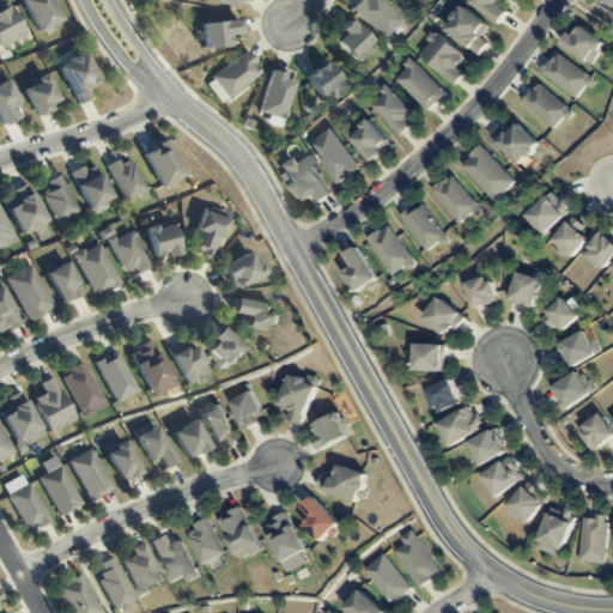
[(20,0),(36,32),(59,22),(48,0),(20,0)]
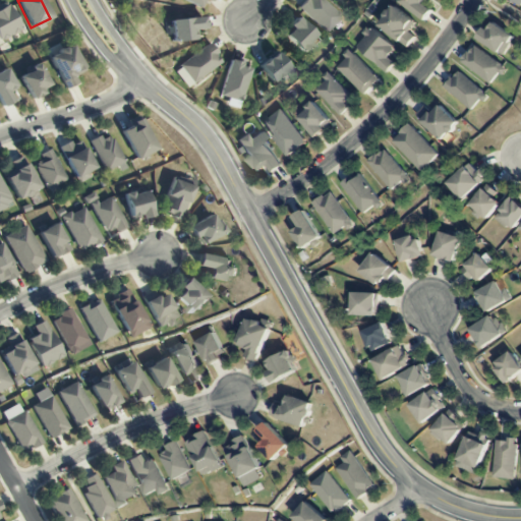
[(180,0),(201,10),(206,0),(180,0)]
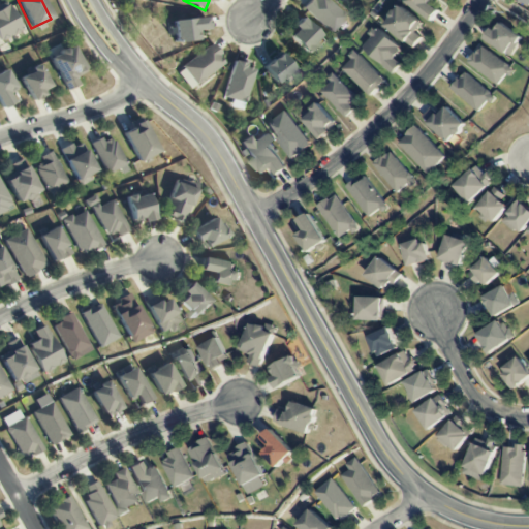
[(310,0),(303,8),(330,33),(344,16),(327,0),(310,0)]
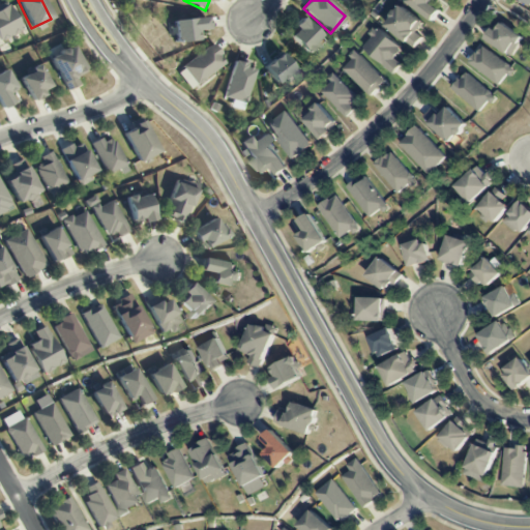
[(436,7),(439,0),(410,0),(408,5),(436,20),(441,10),(436,7)]
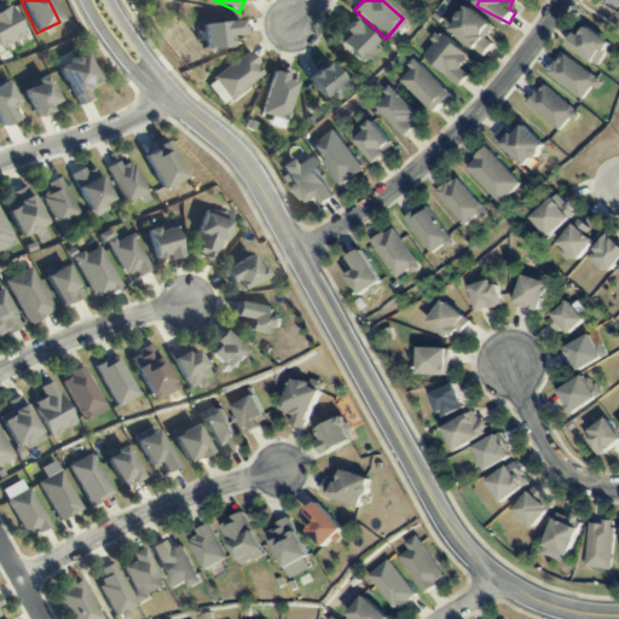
[(0,47),(24,35),(9,5),(0,9),(0,47)]
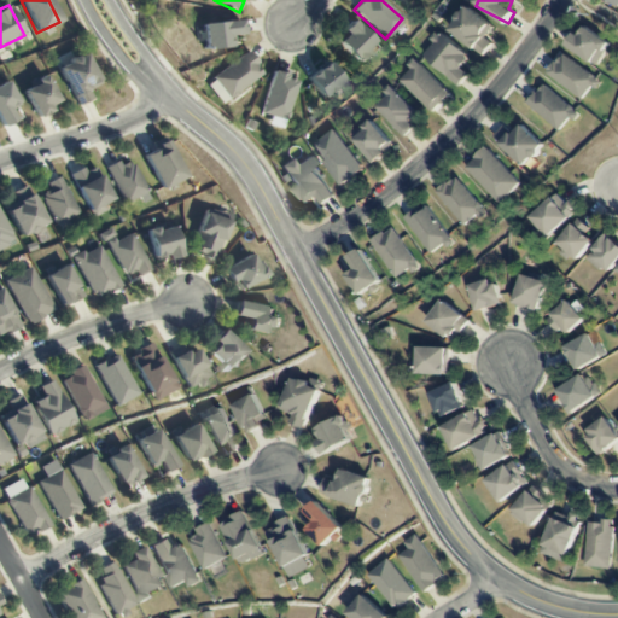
[(449,30),(484,57),(494,44),(487,39),(495,28),(468,6),(449,30)]
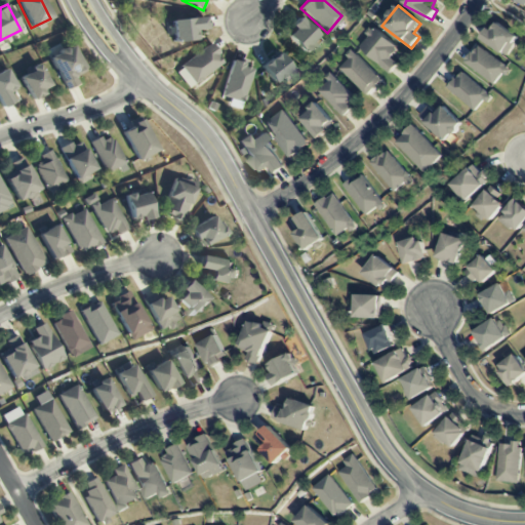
[(204,30),(204,17),(172,19),(173,42),(197,41),(196,30),(204,30)]
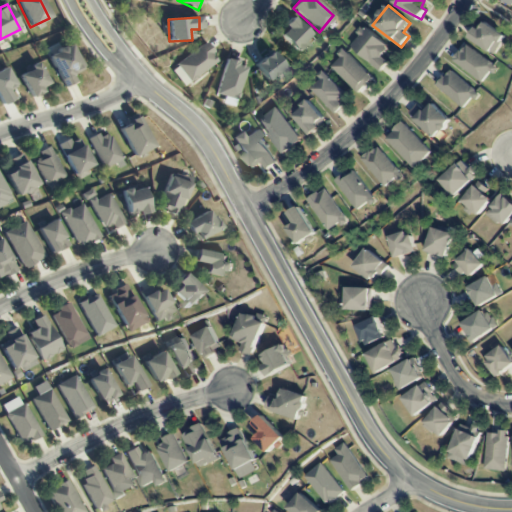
[(277,34),(295,51),(310,35),(292,19),(277,34)]
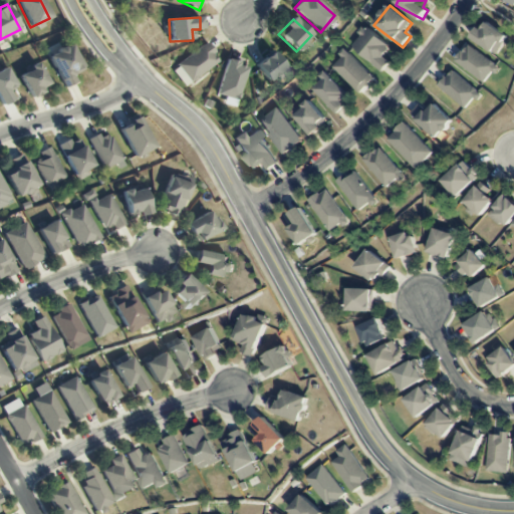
[(498,54),(509,35),(487,23),(483,30),(479,27),(472,40),(498,54)]
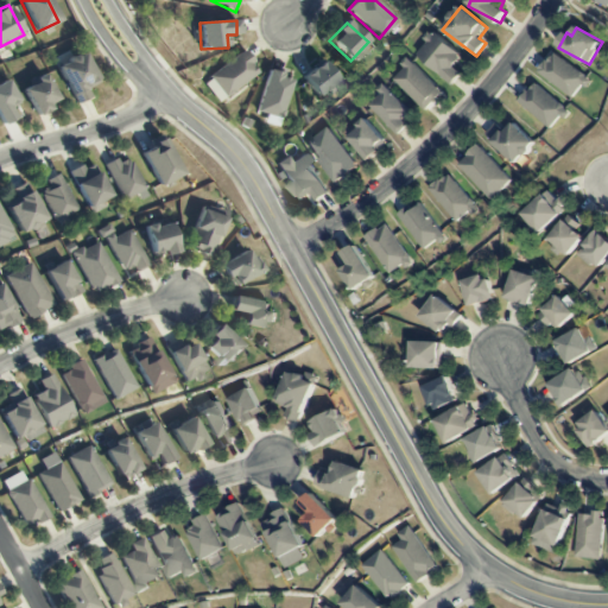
[(454,68),(462,58),(435,32),(416,54),(451,86),(461,75),(454,68)]
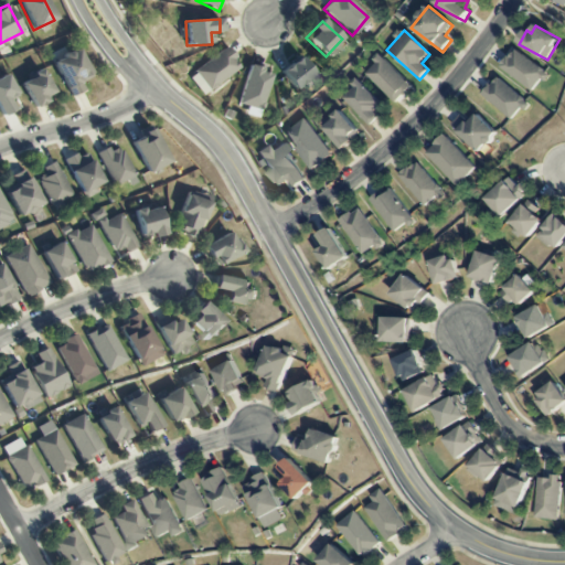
[(188,75),(201,95),(240,67),(225,49),(188,75)]
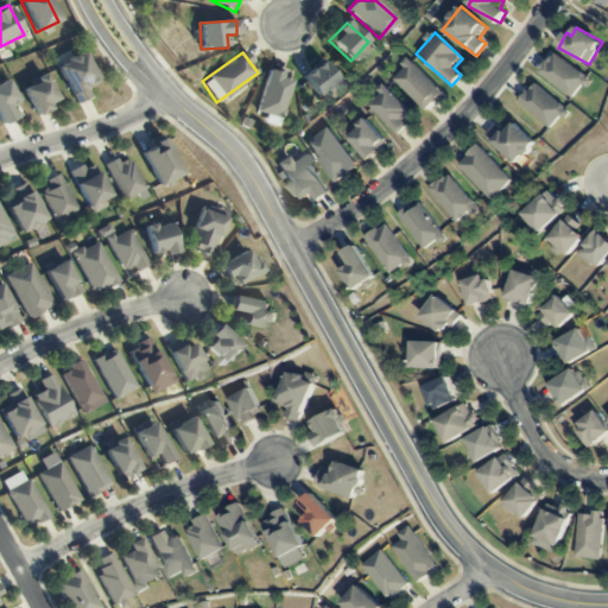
[(84,89),(95,83),(82,54),(55,65),(73,105),(88,97),(84,89)]
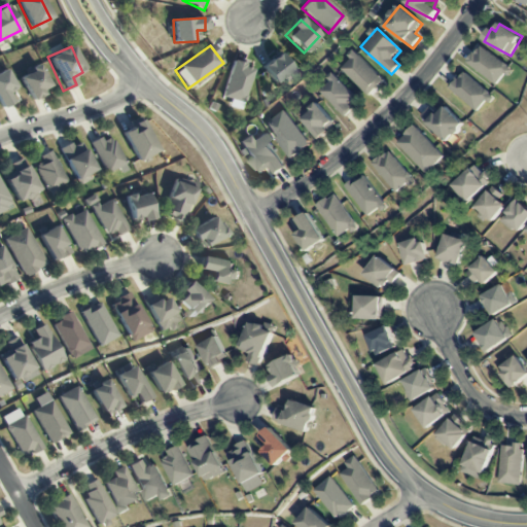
[(467,67),(499,84),(510,65),(478,47),(467,67)]
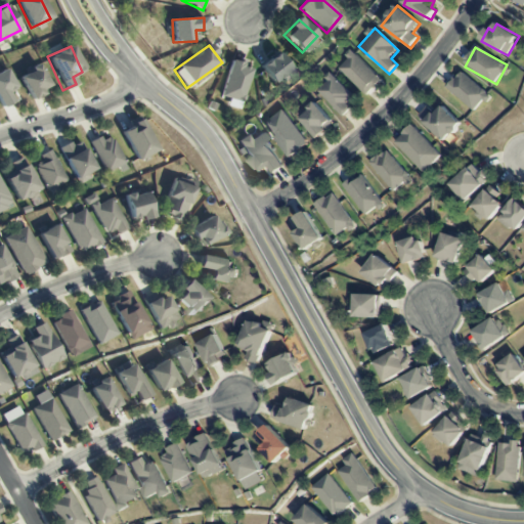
[(291,72),(277,52),(259,66),(273,85),(291,72)]
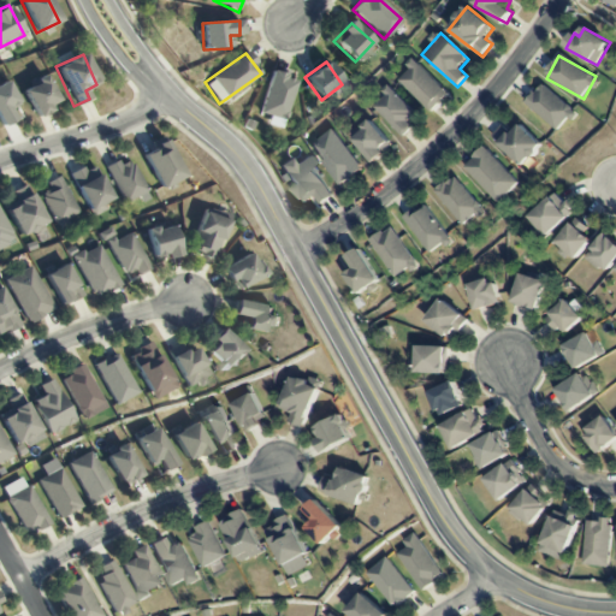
[(449,94),(416,61),(397,81),(431,113),(449,94)]
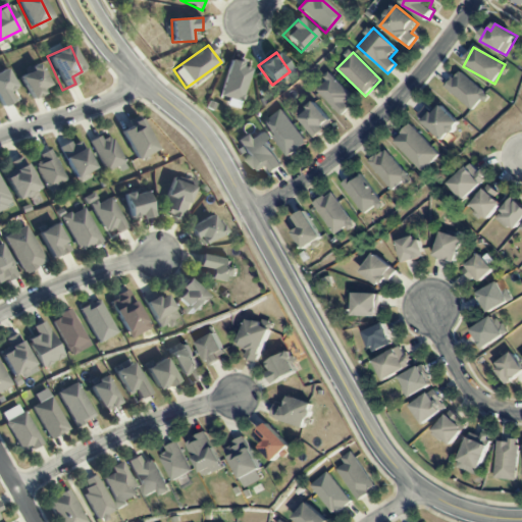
[(221,97),(228,99),(227,106),(241,109),(249,66),(227,62),(221,97)]
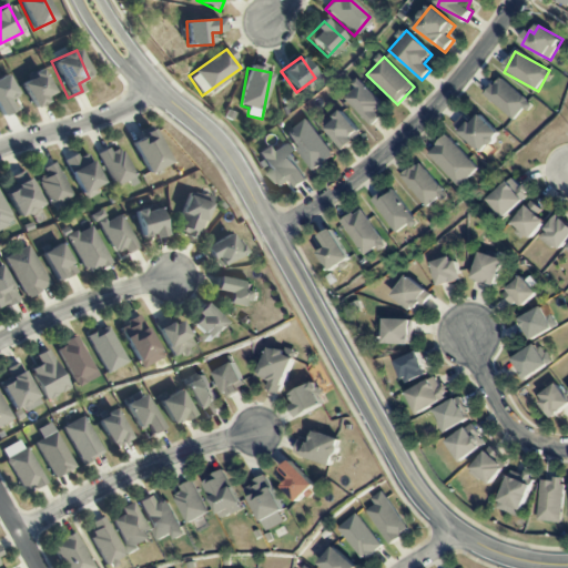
[(51,94),(42,72),(20,81),(32,109),(47,103),(43,97),(51,94)]
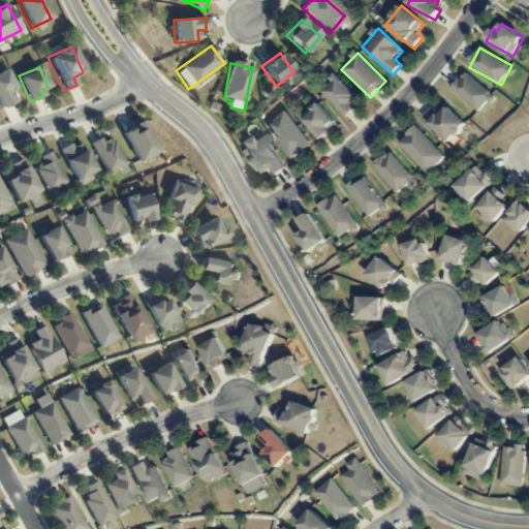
[(7,93),(14,89),(6,70),(0,72),(0,109),(12,103),(7,93)]
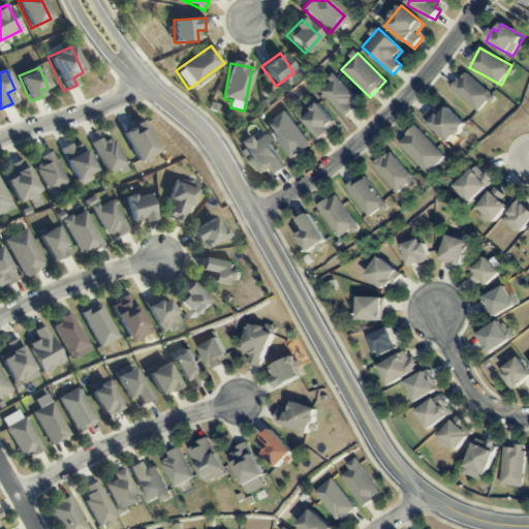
[(494,96),(466,72),(452,90),(479,113),(494,96)]
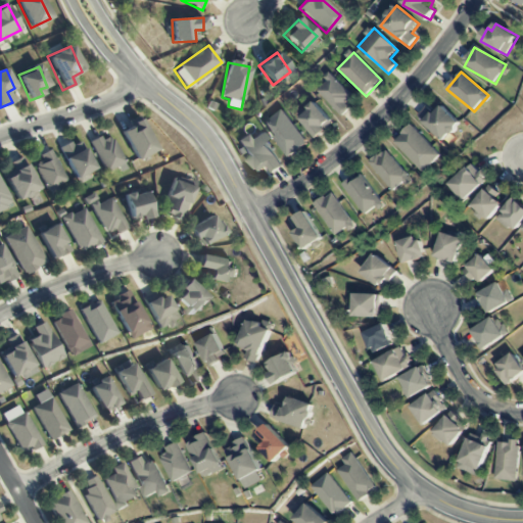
[(341,116),(350,107),(346,102),(352,97),(332,75),(316,89),(341,116)]
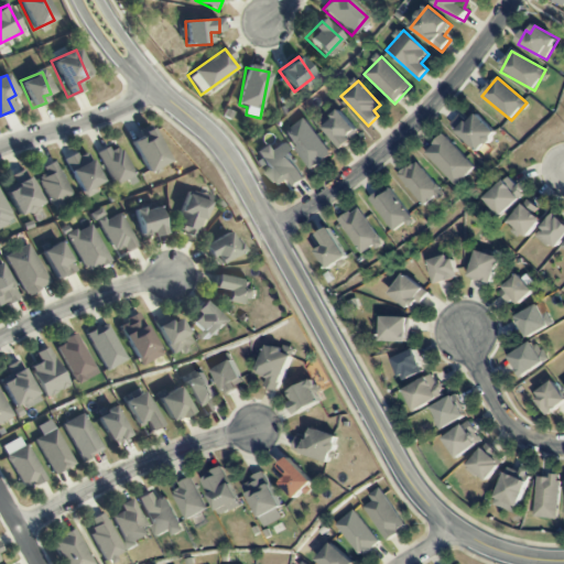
[(343,150),(354,141),(351,139),(359,132),(340,110),(322,126),(343,150)]
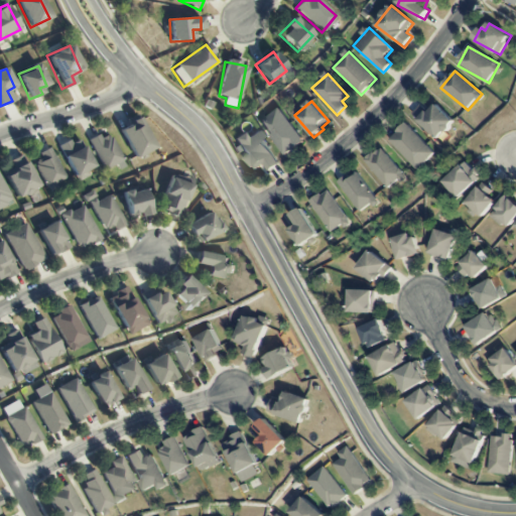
[(411,115),(437,140),(455,122),(436,105),(429,113),(420,105),(411,115)]
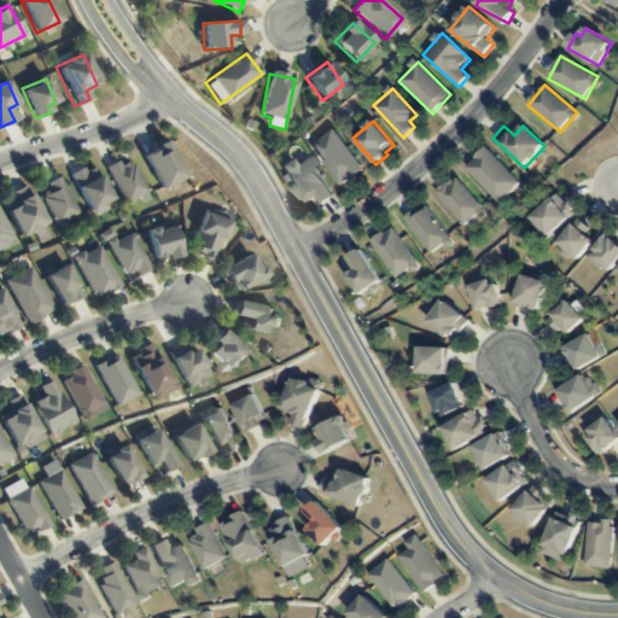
[(313,144),(337,187),(362,173),(338,129),(313,144)]
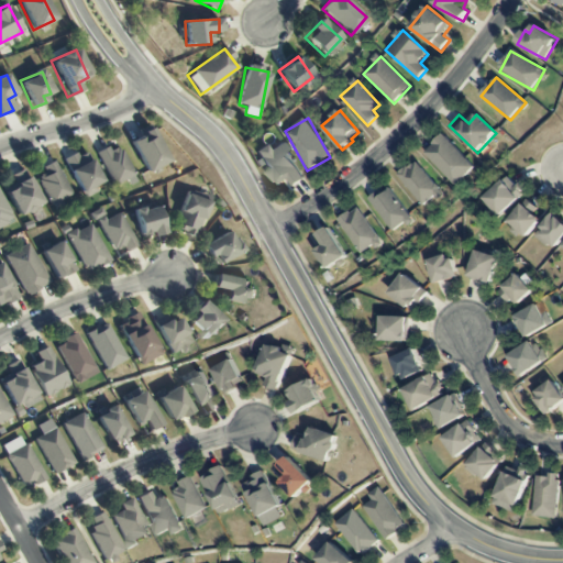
[(130,140),(145,173),(167,162),(151,130),(130,140)]
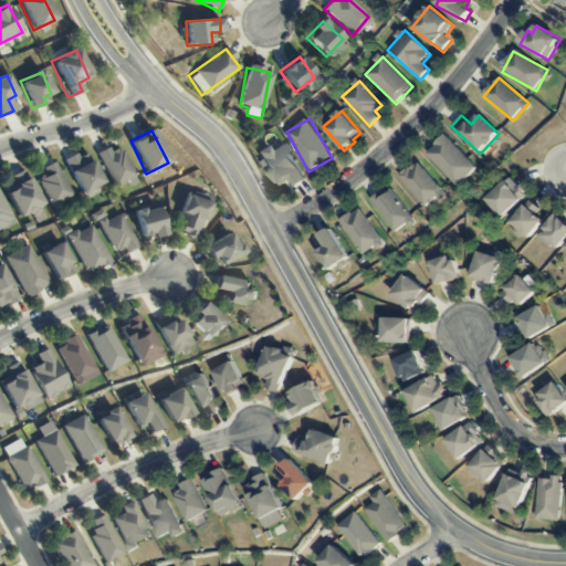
[(477,168),(446,135),(426,154),(458,187),(477,168)]
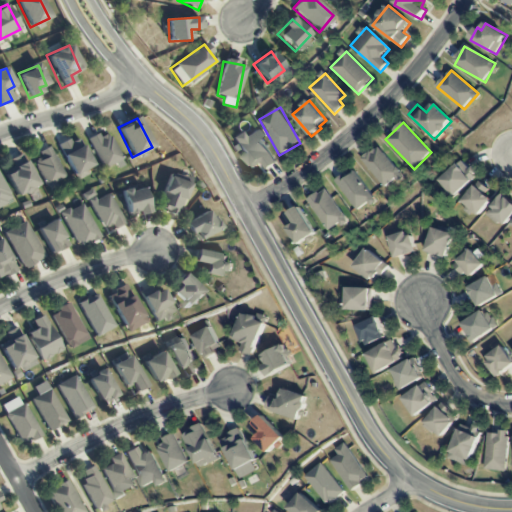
[(267,170),(277,164),(256,130),(244,137),(241,132),(232,138),(253,170),(263,164),(267,170)]
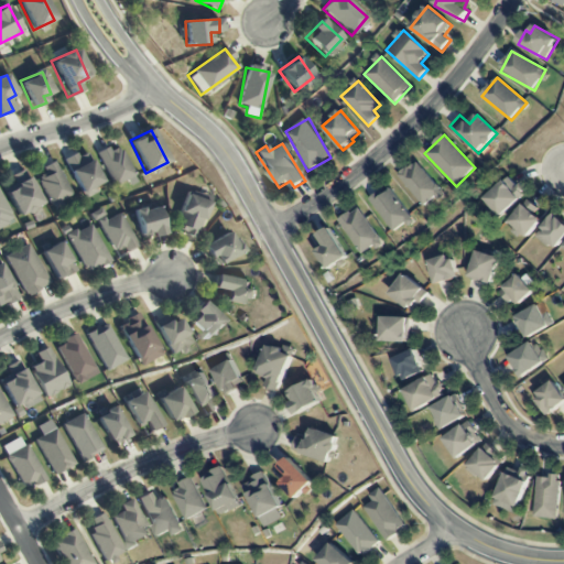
[(114,186),(134,175),(119,148),(110,152),(107,147),(96,153),(114,186)]
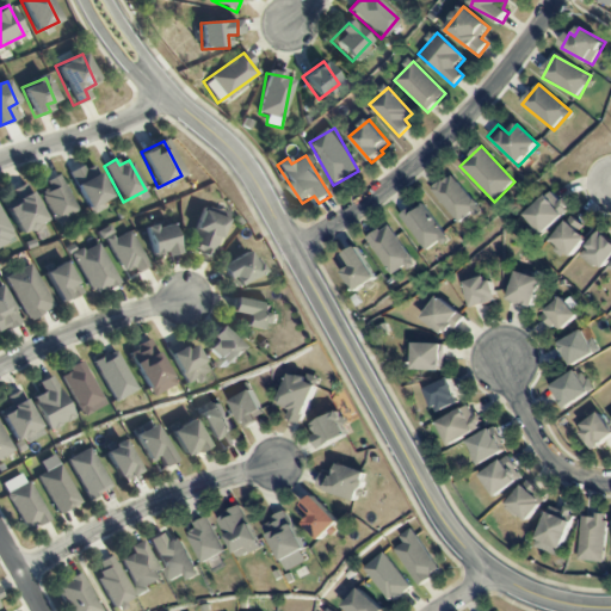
[(88,216),(105,210),(102,202),(109,198),(94,165),(84,170),(82,166),(71,171),(88,216)]
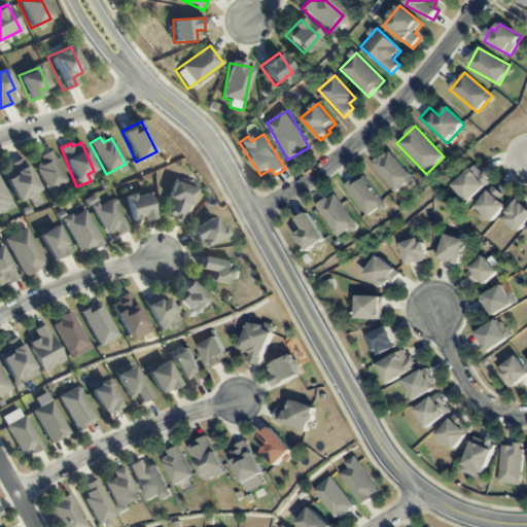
[(66,183),(51,150),(38,156),(41,164),(35,166),(46,191),(66,183)]
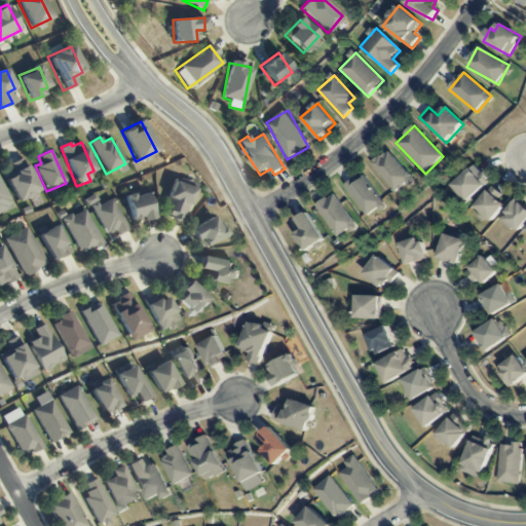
[(414,179),(387,150),(371,165),(398,193),(414,179)]
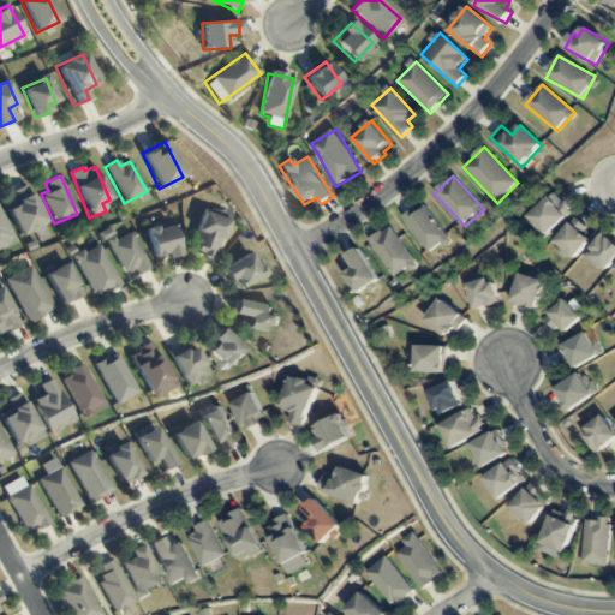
[(45,222),(25,184),(11,191),(18,204),(6,210),(19,237),(31,231),(37,242),(47,238),(40,225),(45,222)]
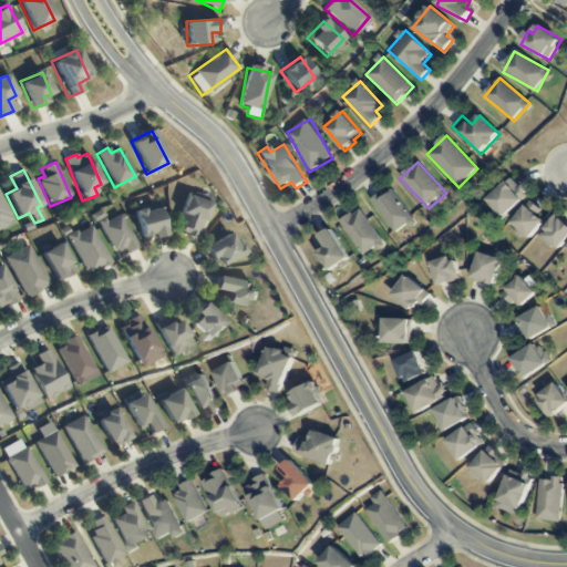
[(502,218),(528,195),(513,177),(486,200),(502,218)]
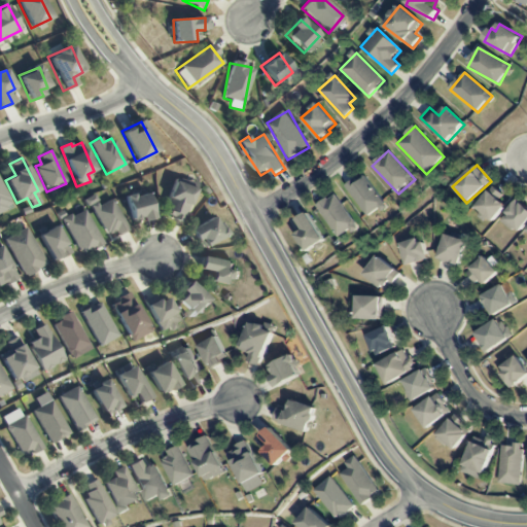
[(387,205),(363,174),(346,187),(370,218),(387,205)]
